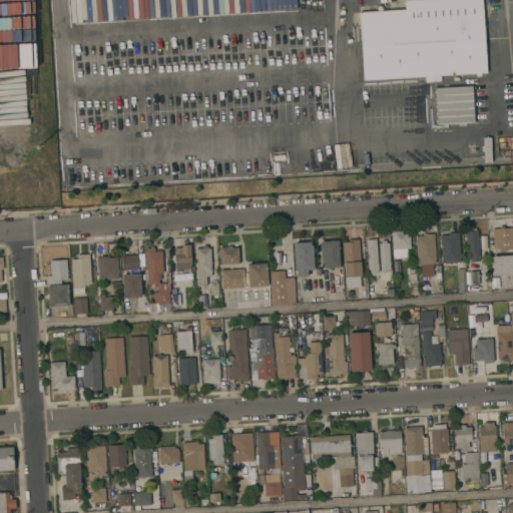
[(481,0),(486,72),(440,75),(440,81),(425,81),(425,76),(363,80),(359,12),(405,9),(404,0),(481,0)]
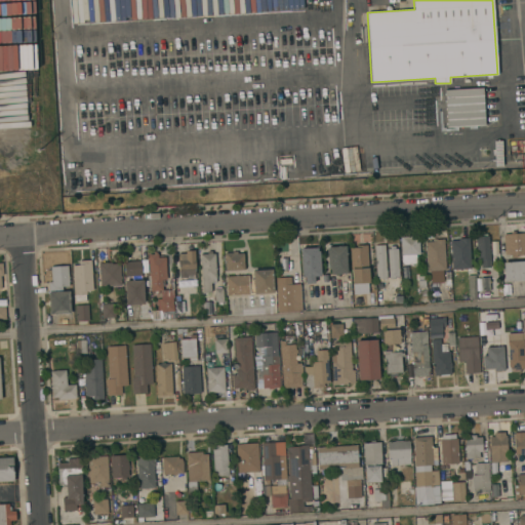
[(524,255),(510,256),(510,254),(505,254),(503,235),(524,233),(524,255)]
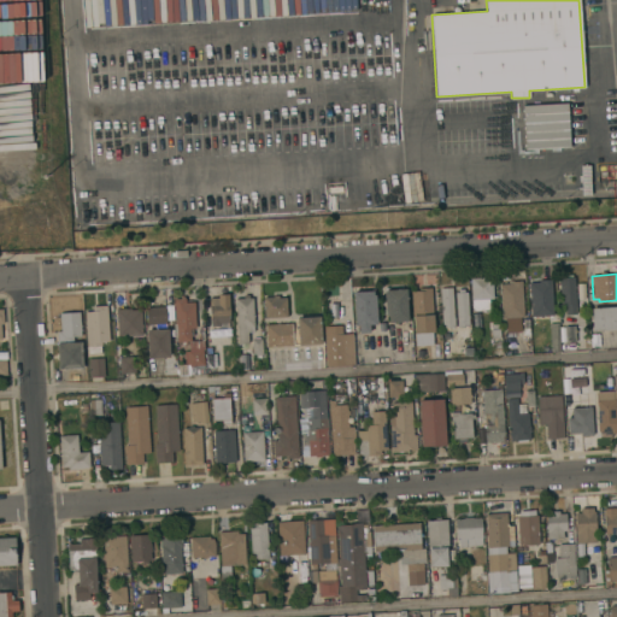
[(576,315),(565,316),(564,305),(560,305),(559,278),(566,278),(566,276),(571,275),(573,278),(574,278),(575,297),(576,315)]
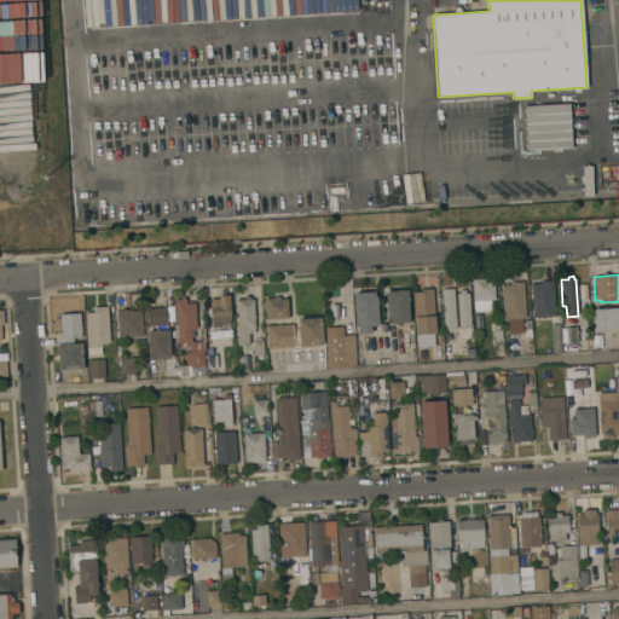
[(495,300),(490,300),(491,311),(474,312),(473,302),(472,279),(493,278),(495,300)]
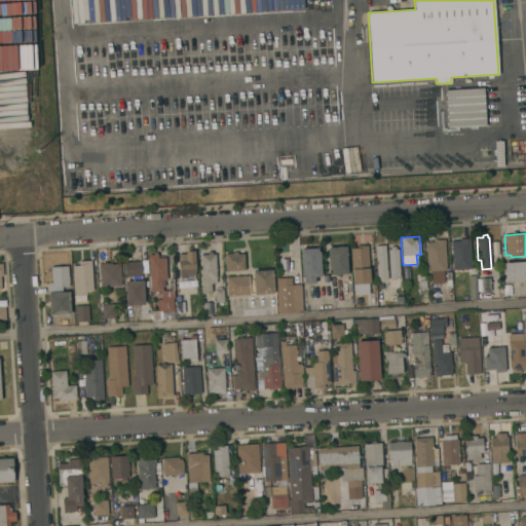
[(451,241),(459,240),(459,239),(470,238),(472,269),(452,270),(451,241)]
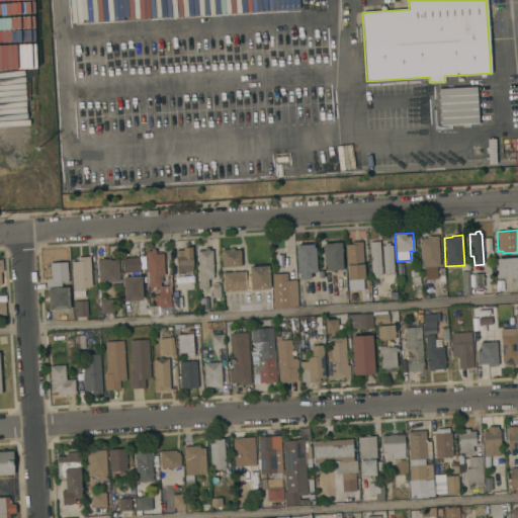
[(419,239),(427,238),(427,237),(437,236),(439,266),(421,267),(419,239)]
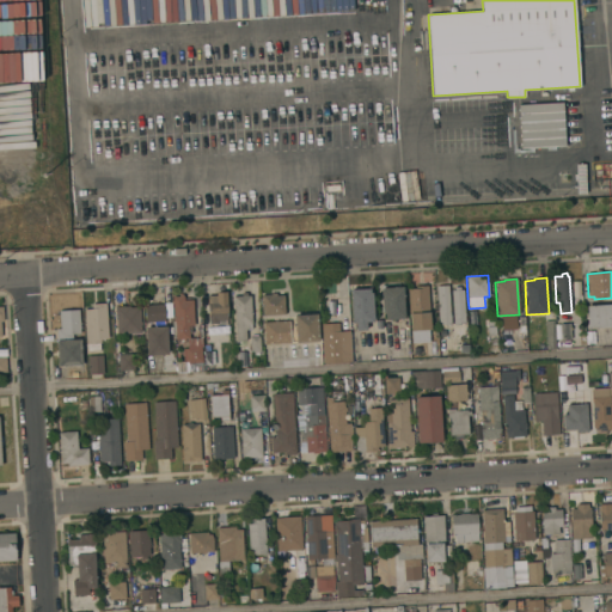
[(430,330),(410,331),(408,289),(415,288),(415,287),(428,286),(430,330)]
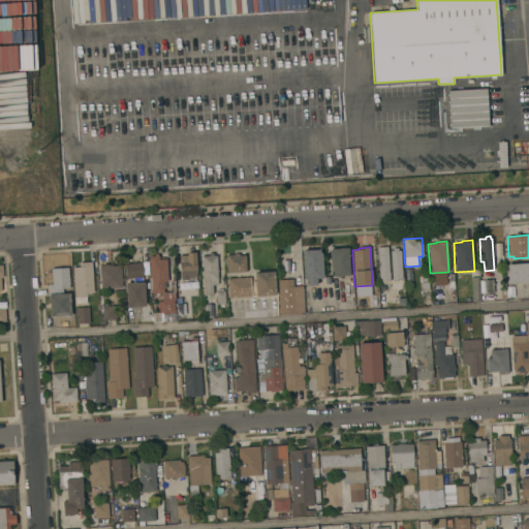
[(390,281),(379,282),(377,247),(387,247),(390,281)]
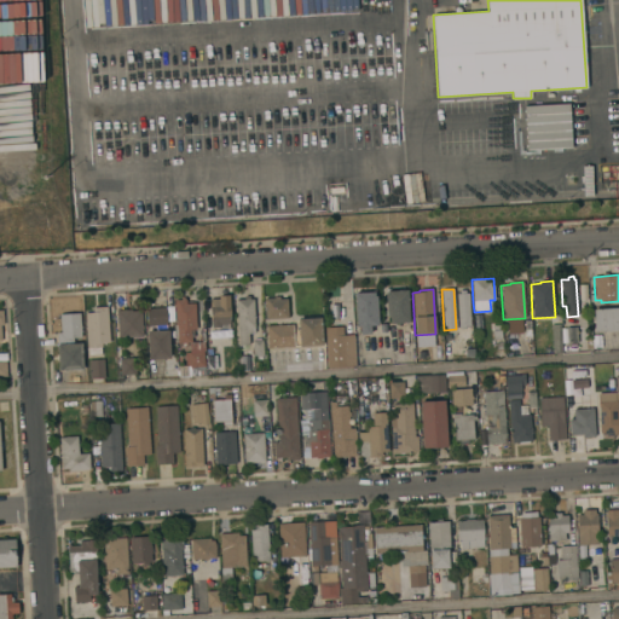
[(387,293),(387,291),(408,290),(409,323),(389,324),(388,317),(386,317),(385,293),(387,293)]
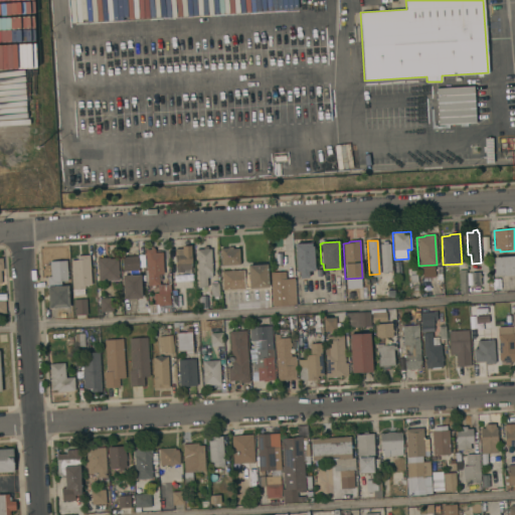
[(311,243),(311,246),(313,246),(315,271),(308,271),(308,278),(299,279),(299,272),(296,272),(294,243),(311,243)]
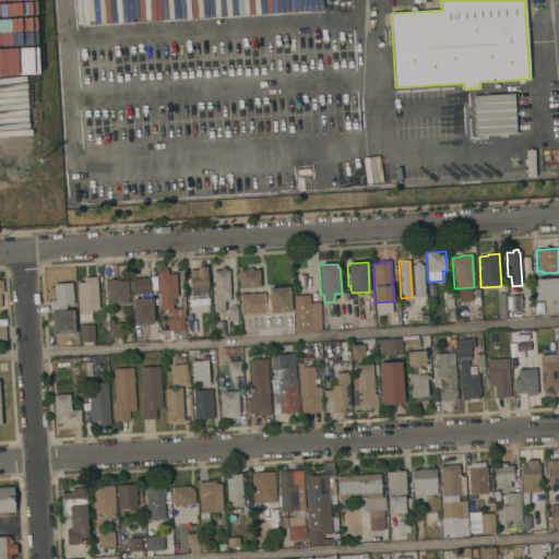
[(412,265),(423,264),(425,295),(414,296),(412,265)]
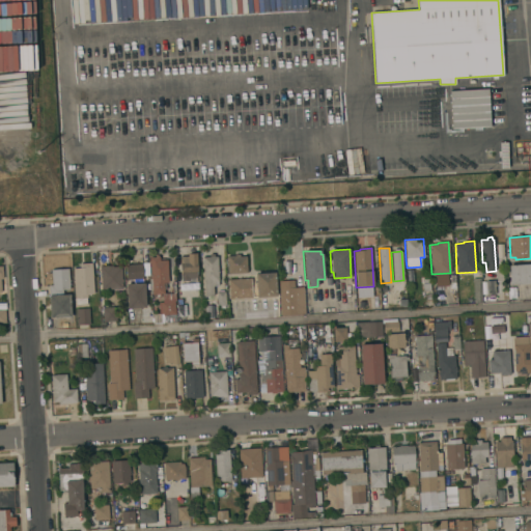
[(188,256),(188,254),(196,253),(197,278),(182,279),(182,274),(180,274),(179,256),(188,256)]
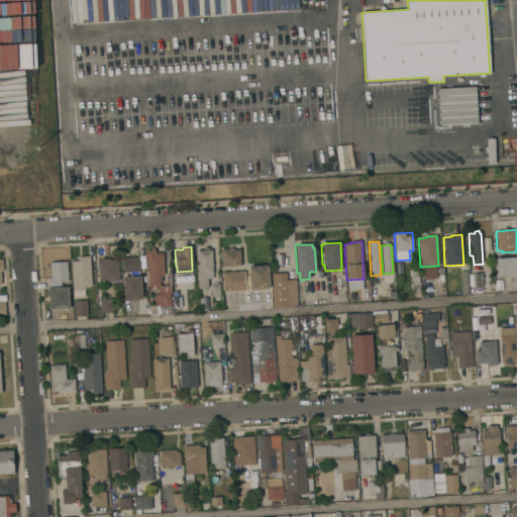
[(145,253),(144,253),(144,256),(145,256),(147,287),(150,287),(150,289),(156,289),(156,286),(158,286),(159,294),(157,294),(153,292),(154,305),(148,306),(149,314),(157,314),(156,307),(158,307),(159,314),(172,313),(172,306),(171,306),(170,293),(171,293),(171,285),(160,286),(160,282),(162,282),(162,275),(164,275),(163,253),(156,253),(154,247),(151,247),(151,250),(145,250),(145,253)]
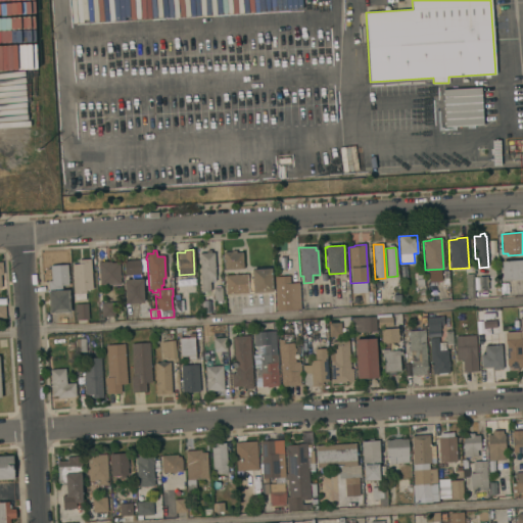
[(199,253),(206,252),(206,250),(211,250),(211,252),(214,252),(216,282),(209,282),(210,291),(201,291),(199,253)]
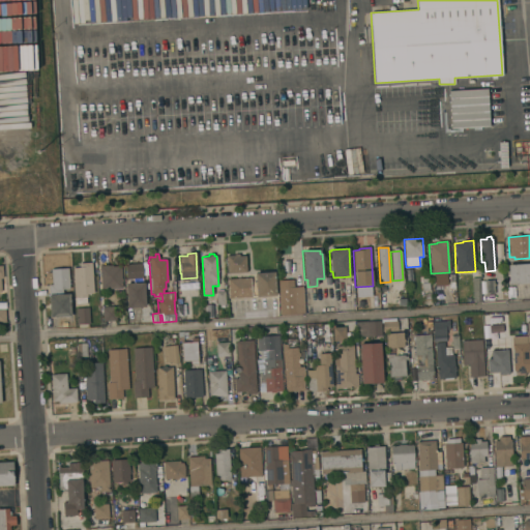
[(227,256),(234,255),(234,254),(239,254),(239,256),(245,256),(246,272),(228,273),(227,256)]
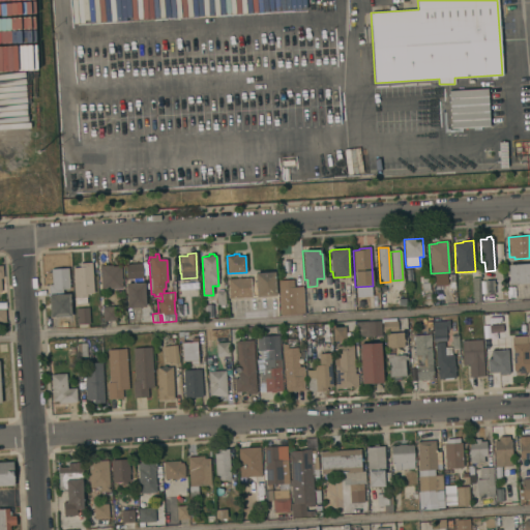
[(72,268),(79,267),(79,263),(91,263),(93,294),(87,294),(87,297),(86,297),(86,303),(76,304),(76,298),(75,298),(72,268)]
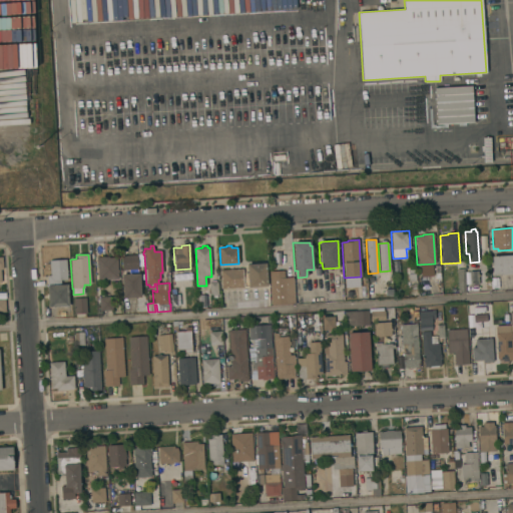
[(136,254),(137,269),(122,271),(121,255),(136,254)]
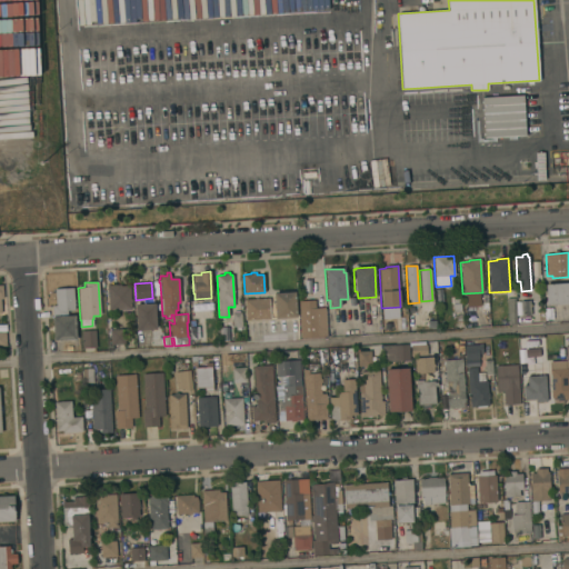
[(568,283),(568,303),(546,306),(545,285),(568,283)]
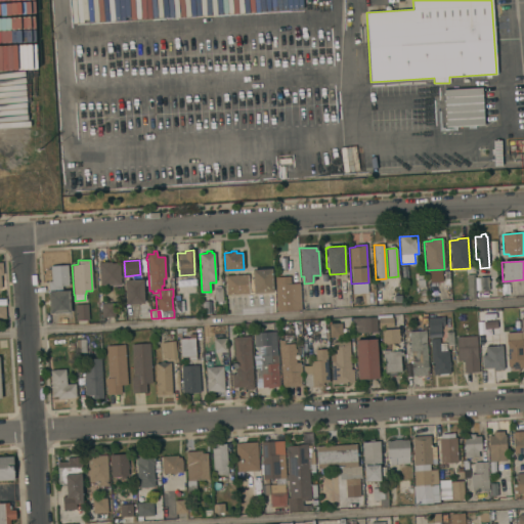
[(112,262),(112,263),(119,263),(121,285),(99,286),(98,263),(112,262)]
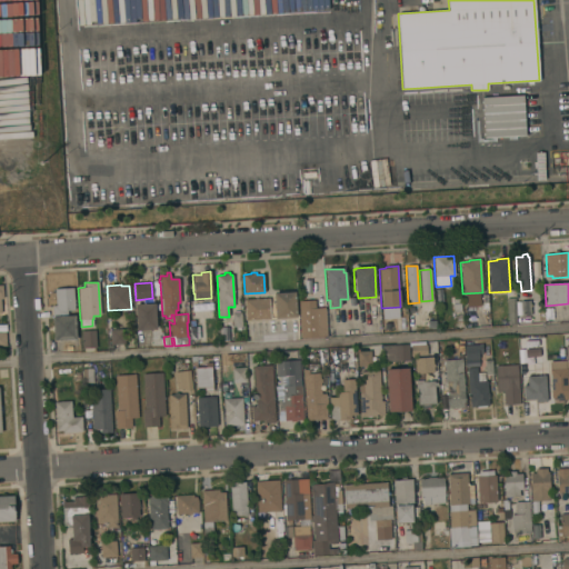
[(51,317),(52,317),(51,306),(56,306),(55,289),(72,288),(75,310),(68,311),(68,316),(75,316),(77,339),(53,341),(51,317)]
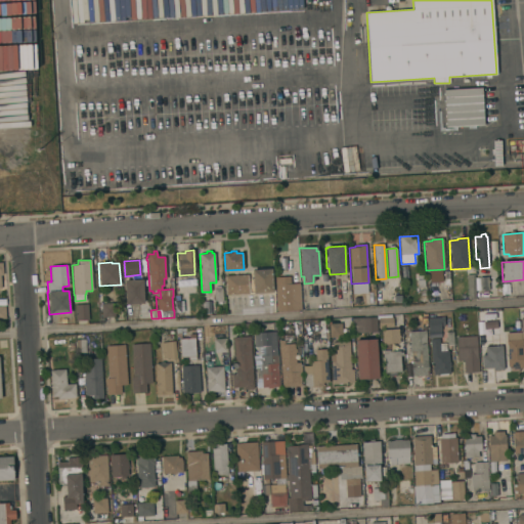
[(272,292),(253,294),(252,270),(271,269),(272,292)]
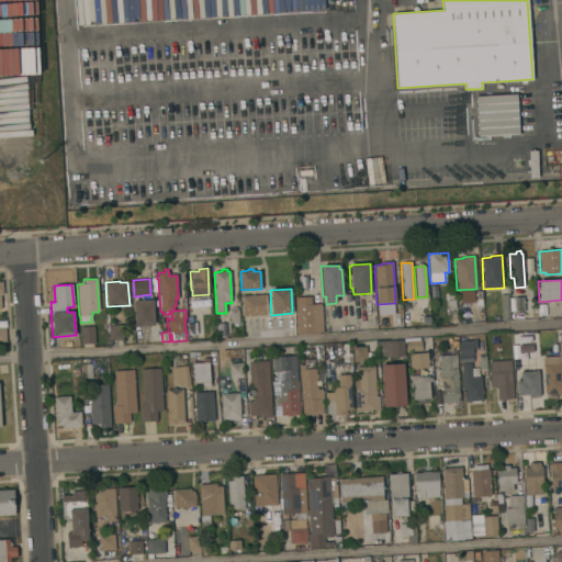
[(321,304),(323,333),(296,334),(295,305),(301,305),(301,302),(310,302),(310,292),(319,291),(321,304)]
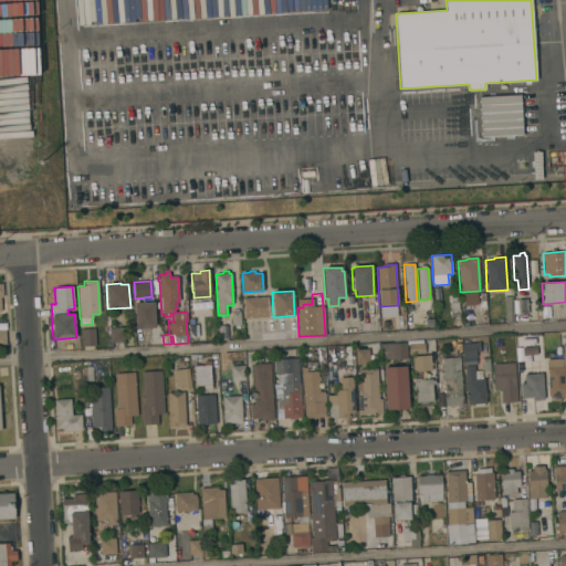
[(268,296),(269,317),(244,318),(243,299),(268,296)]
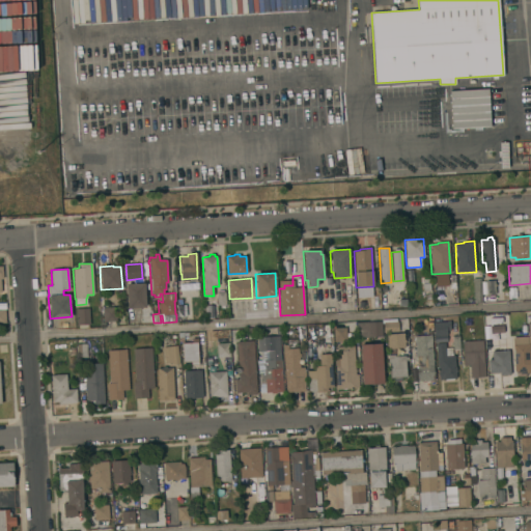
[(472,278),(480,278),(481,302),(474,303),(472,278)]
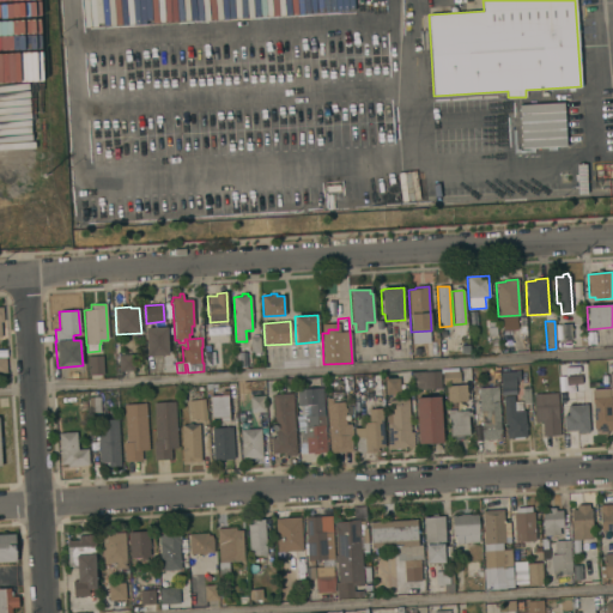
[(495,327),(496,327),(497,337),(487,337),(487,327),(490,327),(489,322),(495,322),(495,327)]
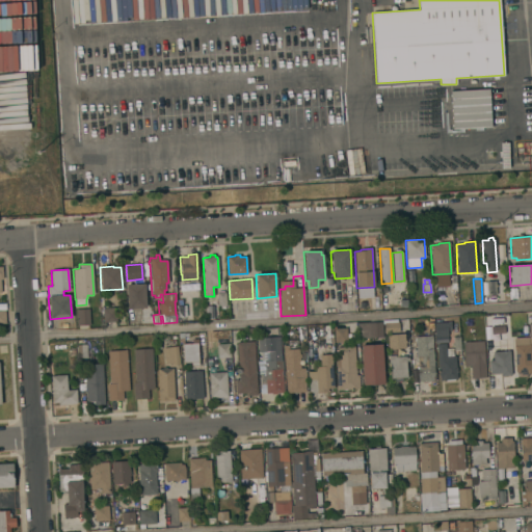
[(486,282),(495,281),(496,298),(487,298),(486,282)]
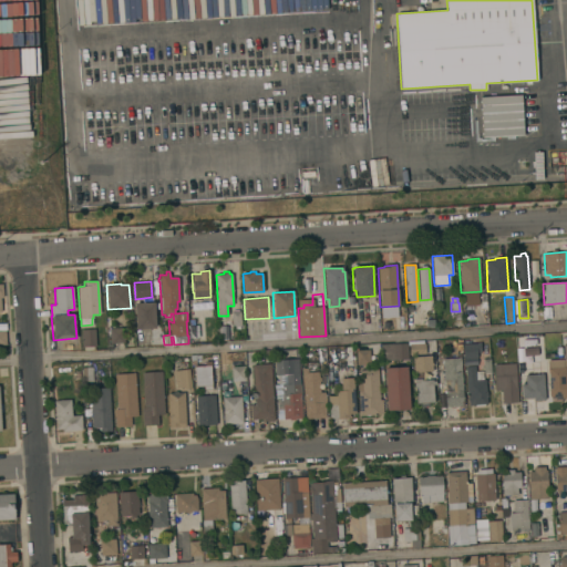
[(134,303),(154,302),(155,328),(135,329),(134,303)]
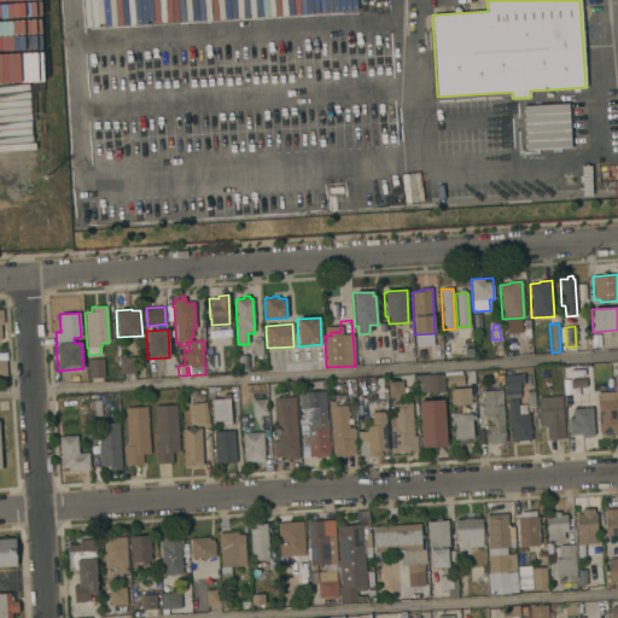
[(252,339),(254,339),(254,338),(260,338),(260,339),(262,339),(263,355),(262,355),(262,357),(258,357),(258,355),(252,355),(252,339)]
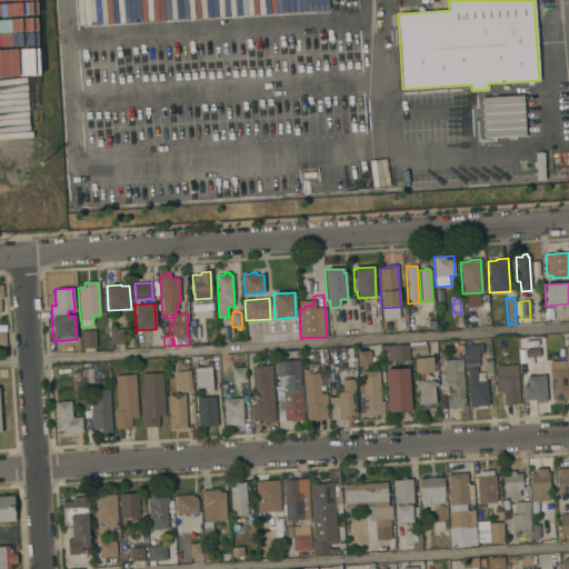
[(110,330),(123,329),(125,343),(110,345),(110,330)]
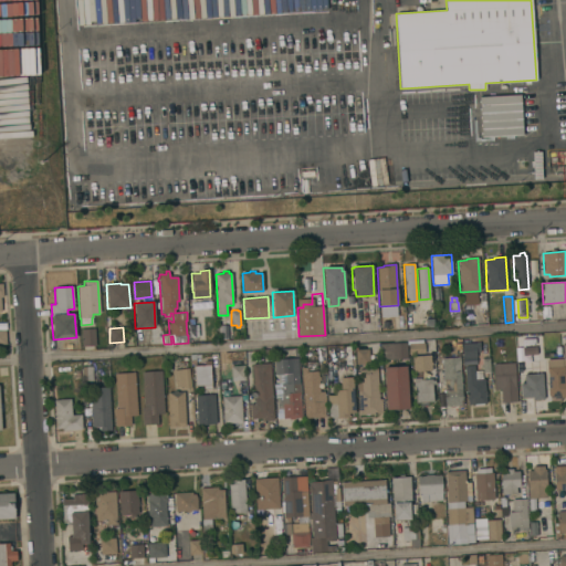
[(81,329),(94,328),(95,346),(82,346),(81,329)]
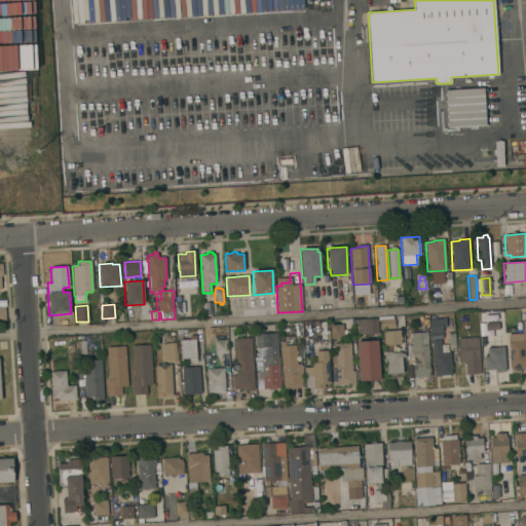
[(377,318),(378,334),(354,335),(353,335),(352,320),(353,320),(377,318)]
